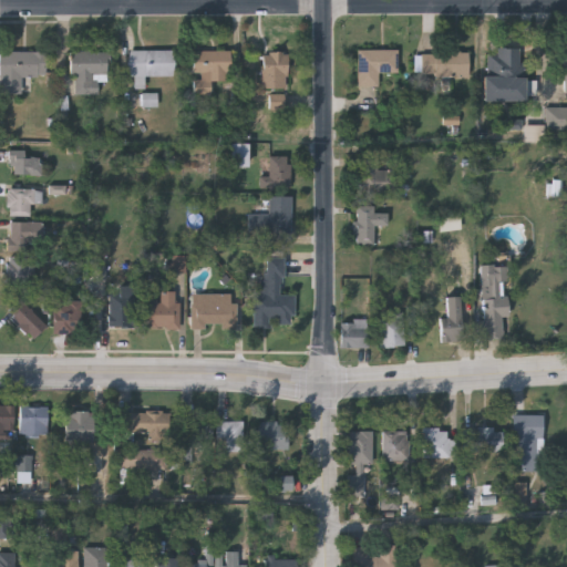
[(173,50),(173,75),(144,75),(144,86),(130,86),(130,50),(173,50)]
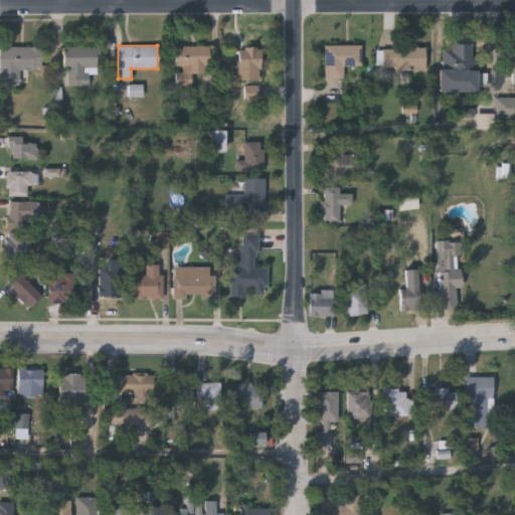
[(209,45),(208,73),(192,73),(192,86),(176,86),(176,69),(176,45),(209,45)]
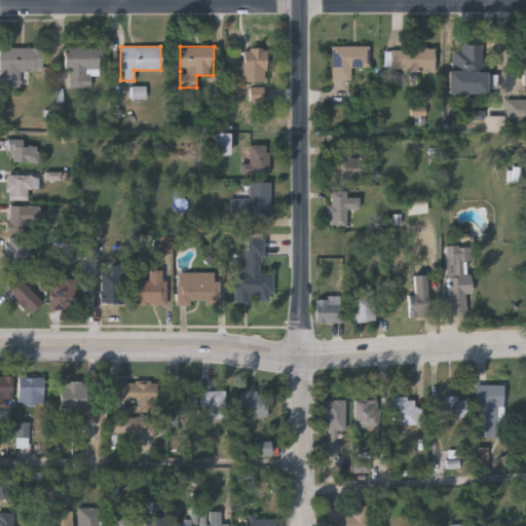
[(332,46),(369,46),(369,67),(351,67),(351,79),(332,79),(332,46)]
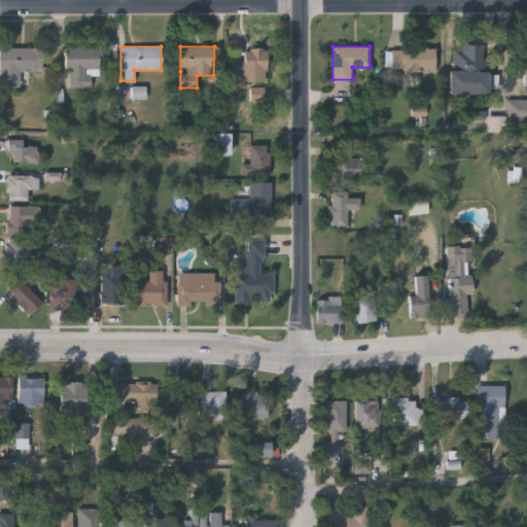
[(0,47),(42,47),(42,70),(20,70),(20,86),(0,86),(0,47)]
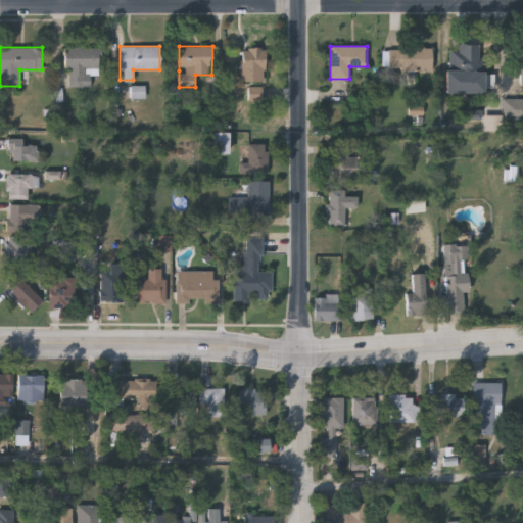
[(99,76),(89,76),(89,86),(66,86),(66,47),(99,47),(99,76)]
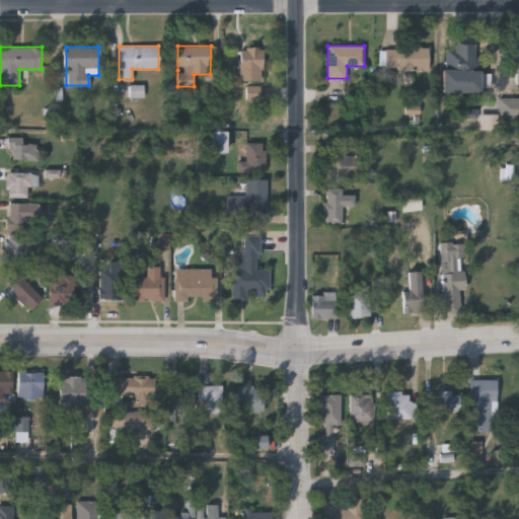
[(447,47),(480,48),(479,88),(458,88),(458,79),(446,79),(447,47)]
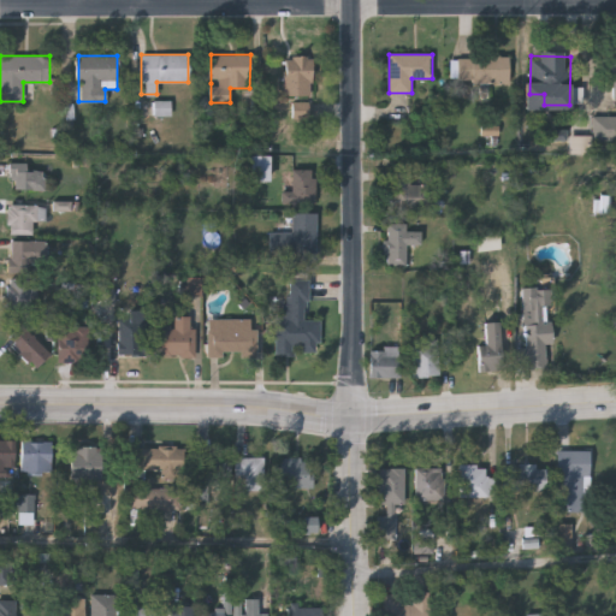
[(312,57),(312,95),(284,95),(284,57),(312,57)]
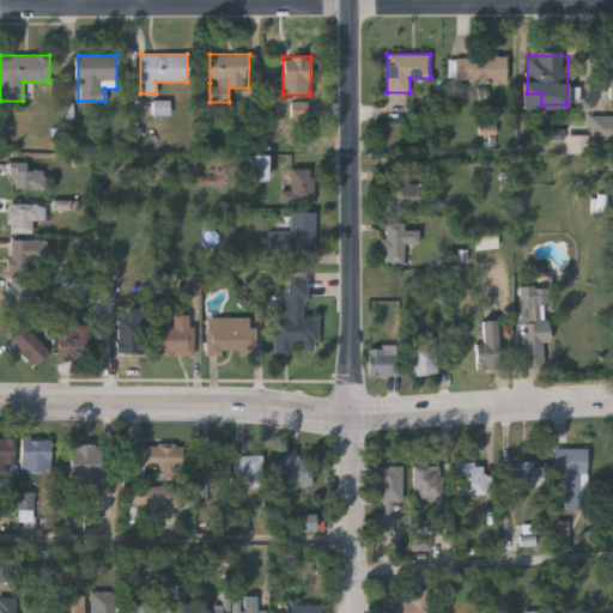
[(507,80),(455,80),(455,56),(507,56),(507,80)]
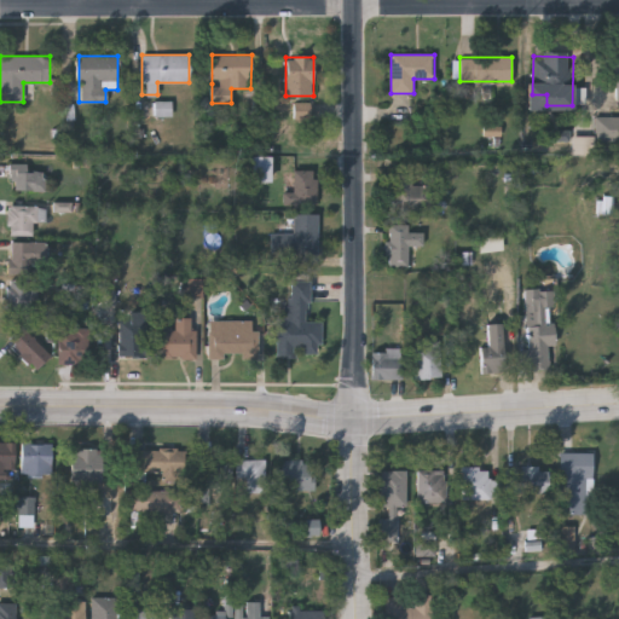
[(171,115),(155,115),(155,103),(171,103),(171,115)]
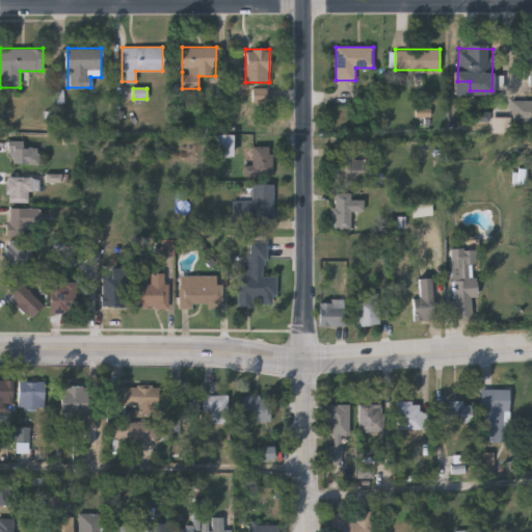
[(254,101),(254,89),(266,89),(266,101),(254,101)]
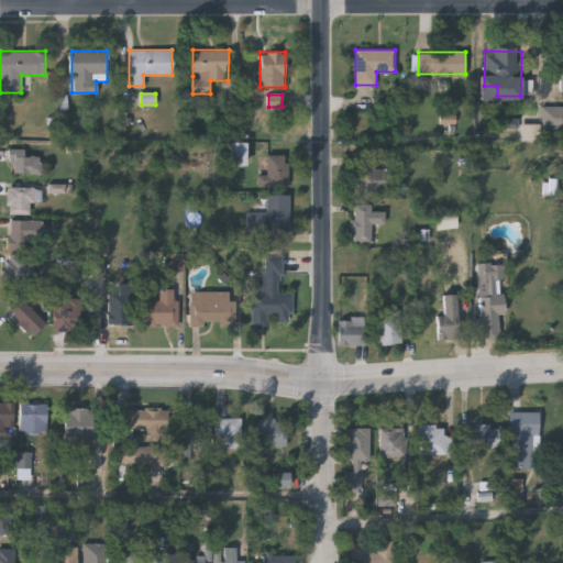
[(562,106),(562,127),(542,127),(542,106),(562,106)]
